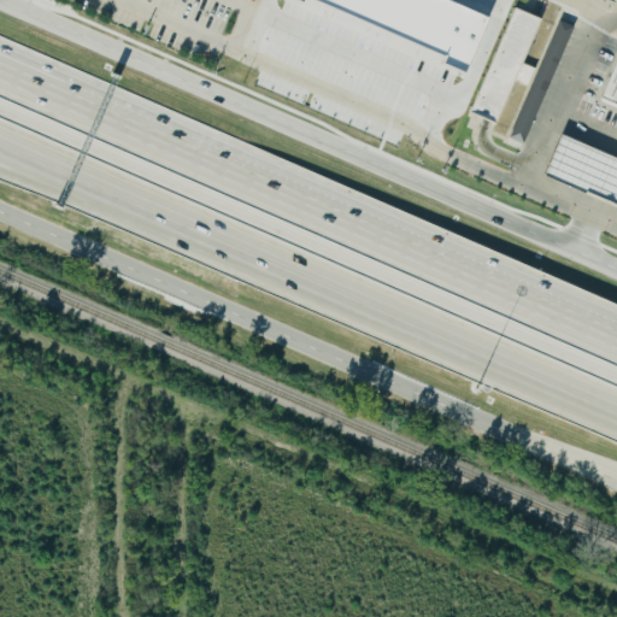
[(446,0),(483,16),(460,70),(440,62),(442,56),(315,0),(301,0),(301,1),(298,0),(446,0)]
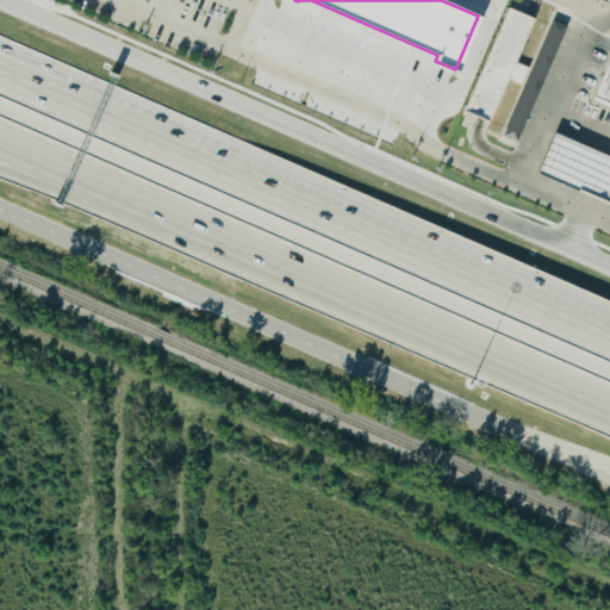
[(535,19),(490,124),(462,112),(509,7),(535,19)]
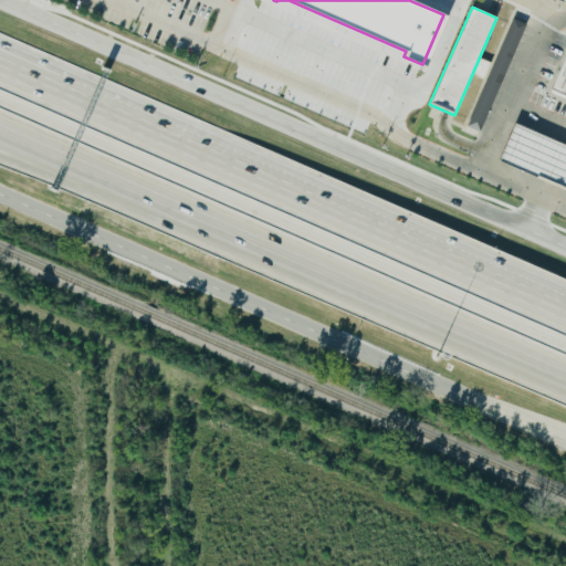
[(521,24),(507,19),(504,29),(516,34),(521,24)]
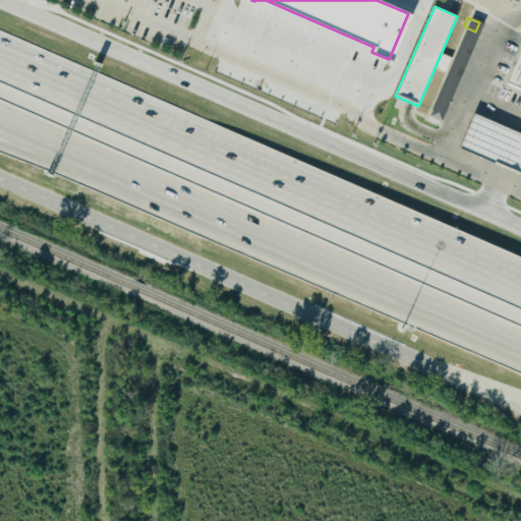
[(437,121),(469,48),(455,42),(445,66),(438,62),(435,68),(438,69),(418,113),(437,121)]
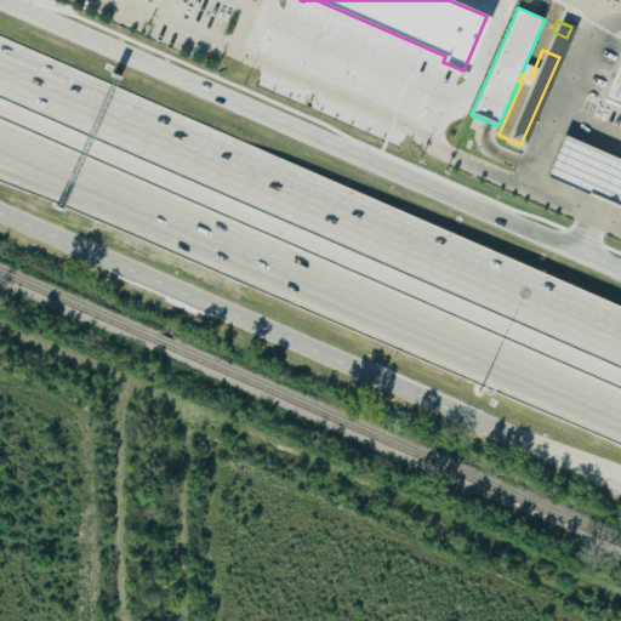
[(620,61),(605,100),(620,106),(620,61)]
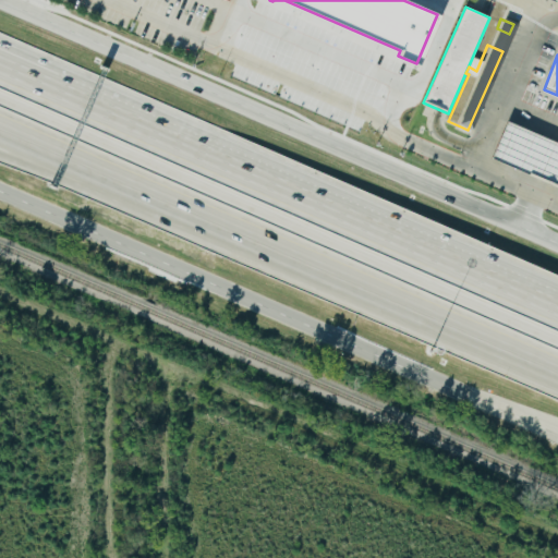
[(557,143),(508,122),(492,159),(557,186),(557,143)]
